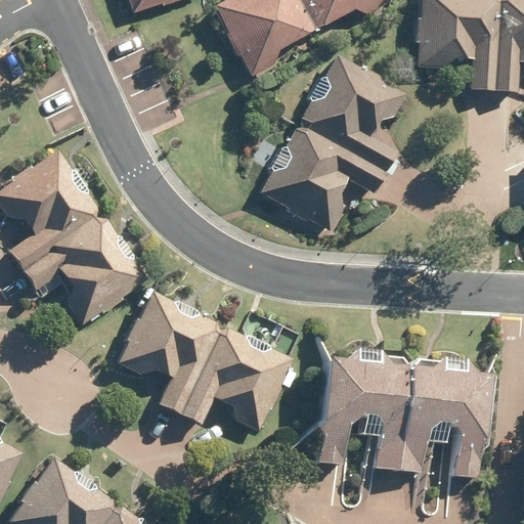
[(127,0),(132,12),(161,3),(162,7),(183,0),(127,0)]
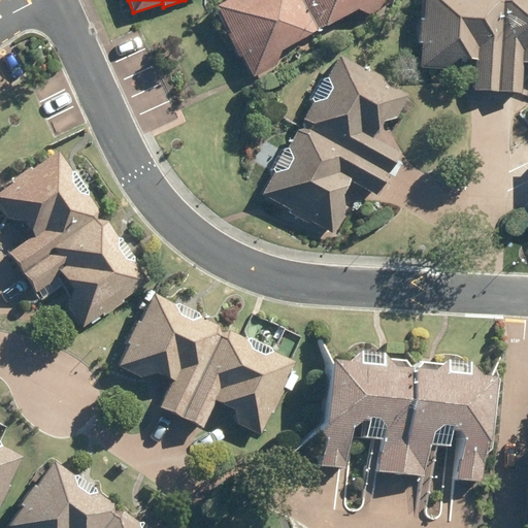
[(301,0),(227,0),(215,7),(253,78),(277,65),(282,51),(318,31),(301,0)]
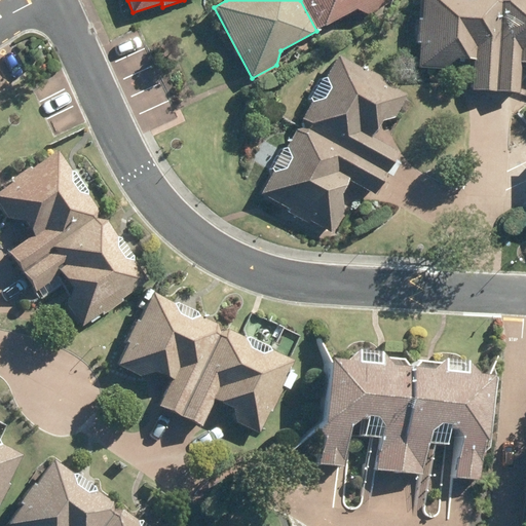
[(388,0),(300,0),(316,31),(353,10),(366,14),(389,2),(388,0)]
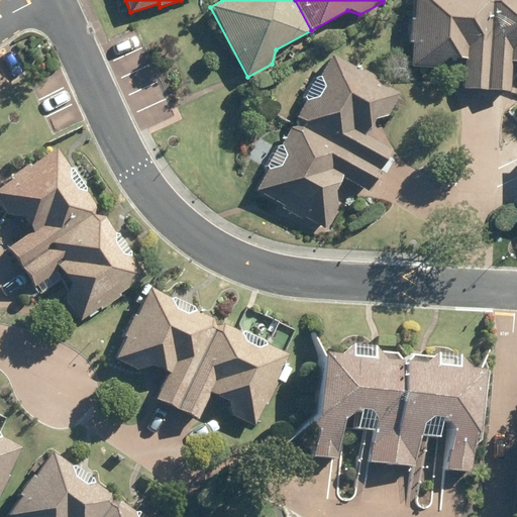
[(411,17),(409,39),(412,39),(410,66),(435,68),(448,57),(466,58),(462,88),(486,90),(493,0),(415,0),(414,17),(411,17)]
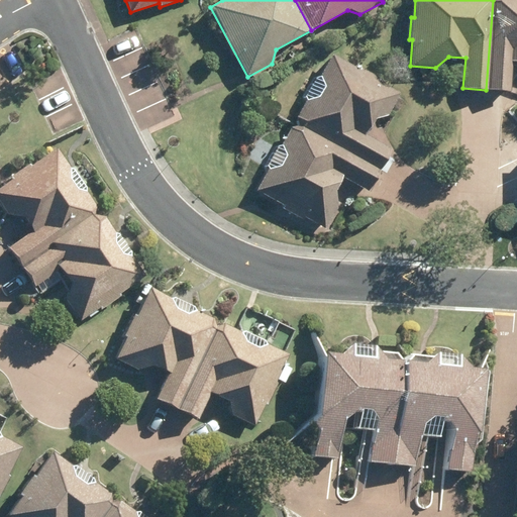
[(516,0),(493,0),(486,90),(509,92),(512,62),(516,62),(516,0)]
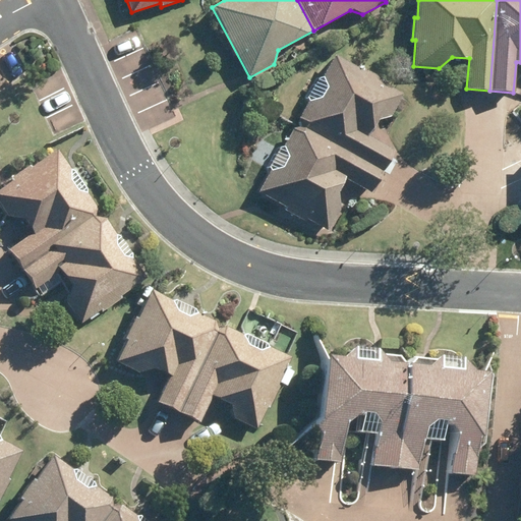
[(300,126),(383,171),(394,152),(367,135),(377,120),(393,115),(404,95),(384,83),(385,81),(363,68),(361,70),(335,56),(324,77),(319,79),(307,100),(309,105),(300,120),(301,124),(300,126)]
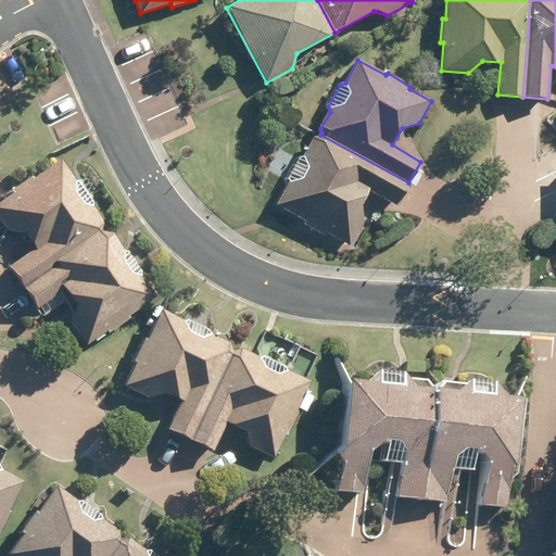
[(277,205),(305,222),(304,224),(325,236),(326,232),(351,247),(365,223),(359,205),(368,189),(396,205),(408,182),(320,135),(319,137),(314,138),(303,156),(299,158),(287,179),(289,185),(277,205)]
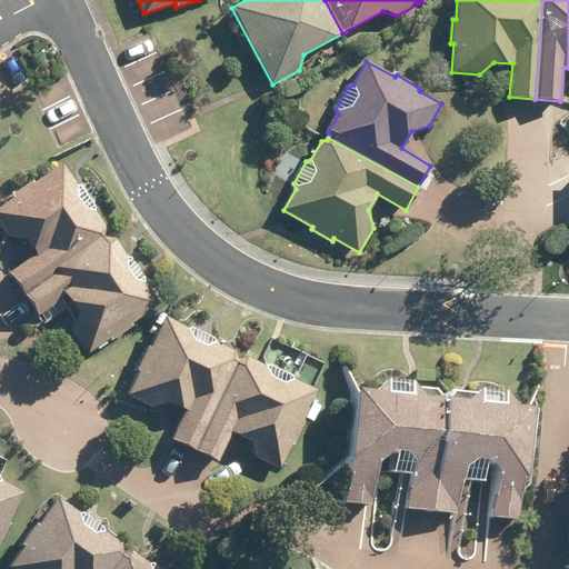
[(12,197),(0,206),(0,226),(7,237),(22,239),(35,256),(8,273),(22,295),(106,236),(108,227),(95,209),(96,203),(81,183),(73,182),(61,165),(35,182),(32,179),(10,195),(12,197)]
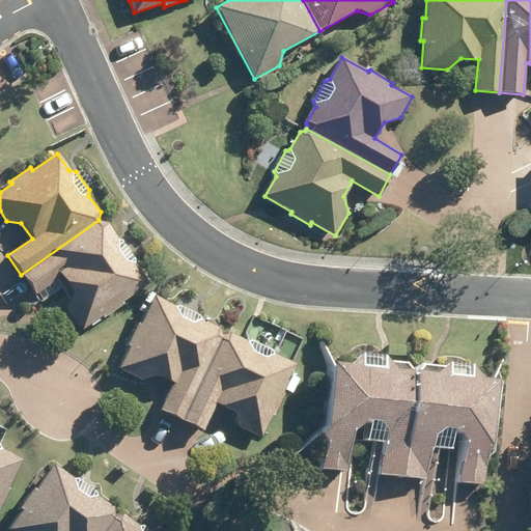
[(135,264),(137,257),(123,239),(116,238),(105,221),(99,220),(21,275),(35,295),(60,277),(73,295),(70,311),(82,330),(103,315),(105,317),(124,304),(122,301),(148,282),(135,264)]
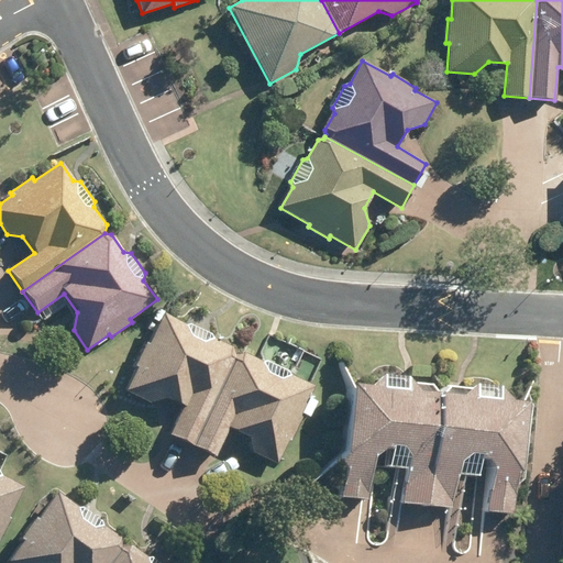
[(183,407),(169,434),(191,445),(236,355),(233,346),(214,338),(212,332),(191,322),(184,324),(164,315),(150,343),(145,341),(134,365),(138,366),(125,390),(151,403),(165,398),(183,407)]
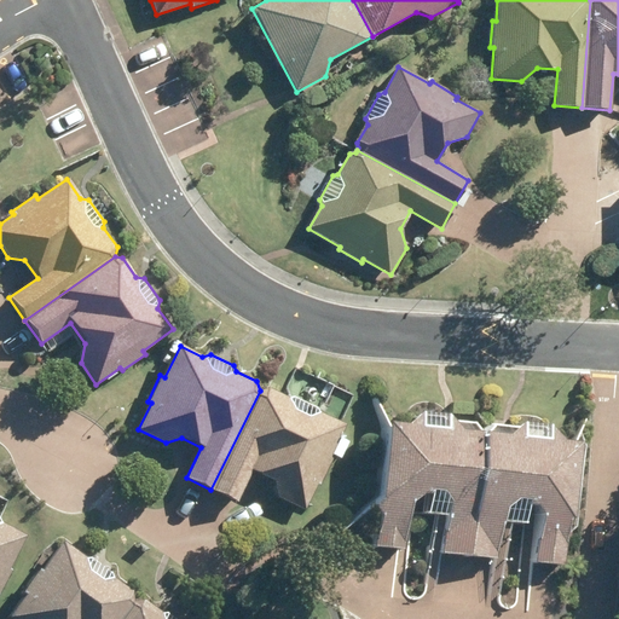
[(260,391),(210,490),(236,503),(253,470),(275,481),(281,501),(304,513),(317,486),(320,487),(333,463),(329,461),(346,427),(322,416),(319,408),(296,397),(288,399),(266,389),(260,391)]
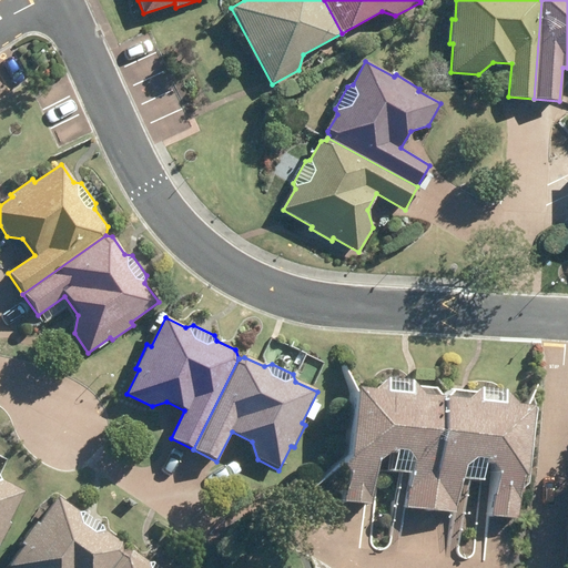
[(388,472),(409,474),(406,508),(430,510),(443,397),(423,395),(412,382),(387,381),(375,391),(356,388),(350,459),(338,468),(335,503),(372,505),(375,465),(389,454),(388,472)]
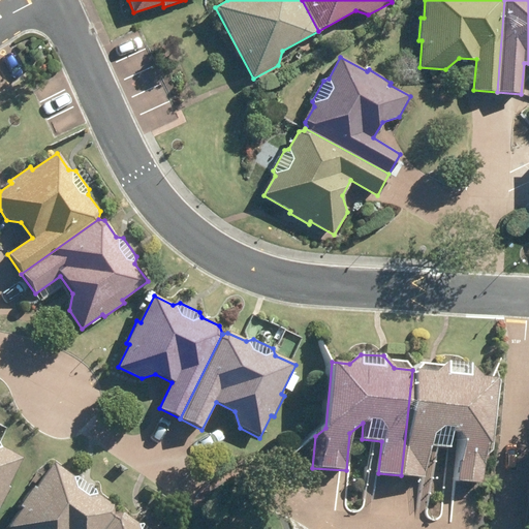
[(457,432),(462,439),(458,481),(481,485),(487,443),(491,444),(497,379),(480,378),(470,365),(447,363),(435,373),(412,370),(401,475),(424,478),(427,446),(449,448),(450,432),(457,432)]
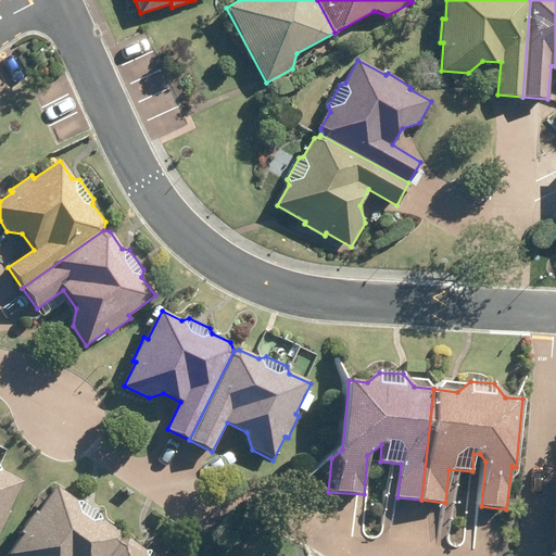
[(0,532),(11,513),(8,510),(23,480),(3,471),(1,464),(0,463),(0,532)]
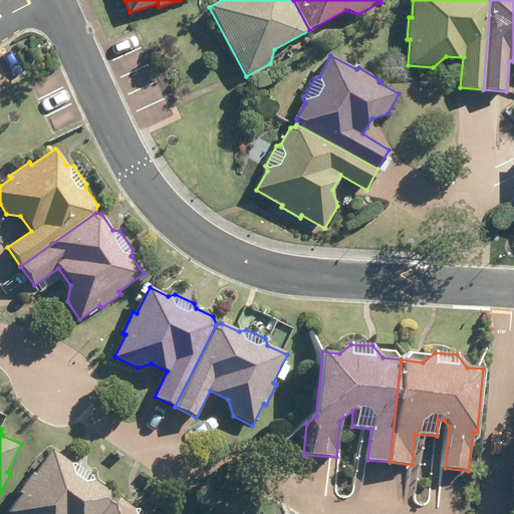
[(99,513),(110,499),(109,490),(93,479),(92,475),(74,462),(68,463),(50,452),(34,476),(31,474),(17,493),(20,496),(7,513),(99,513)]
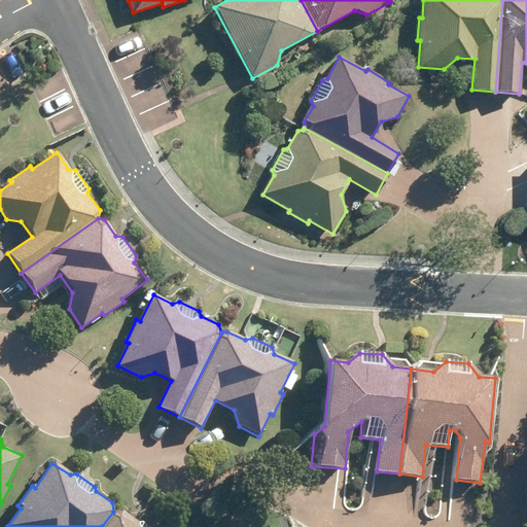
[(153,526),(144,520),(136,522),(119,510),(113,512),(102,526),(153,526)]
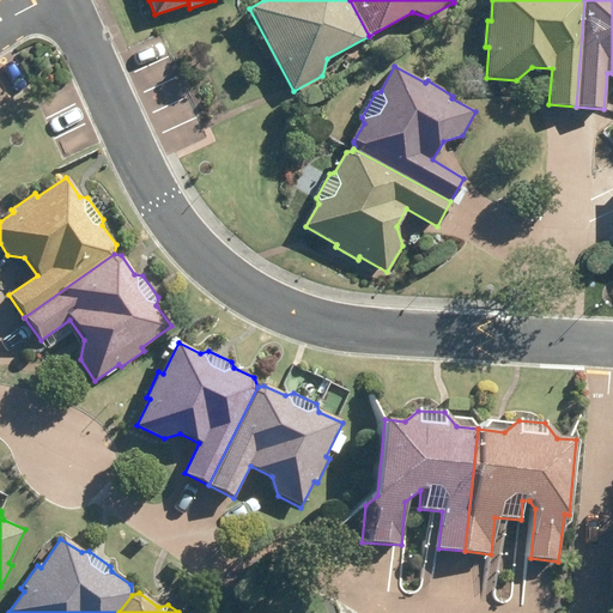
All buildings are outlined.
